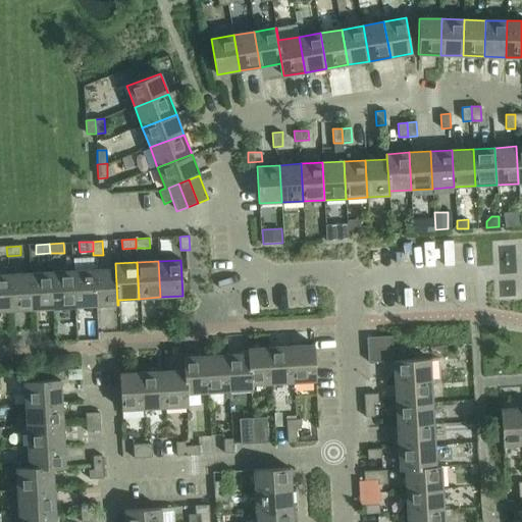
[(114,268),(94,270),(96,306),(117,305),(115,263),(114,263),(114,268)]
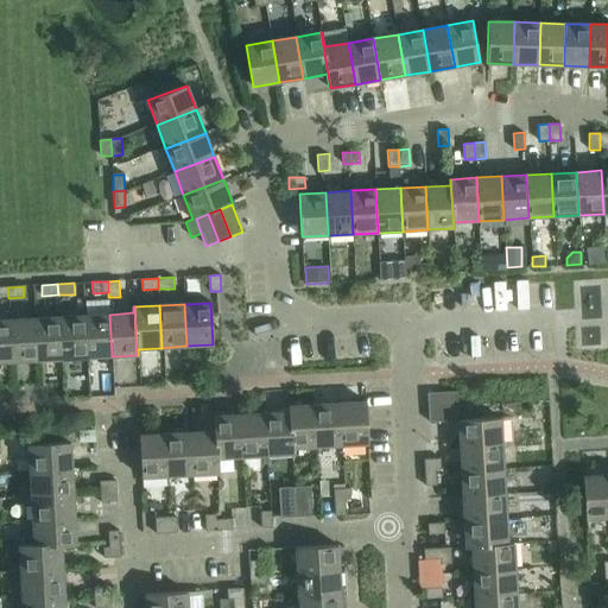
[(109,315),(84,316),(87,358),(112,356),(109,315)]
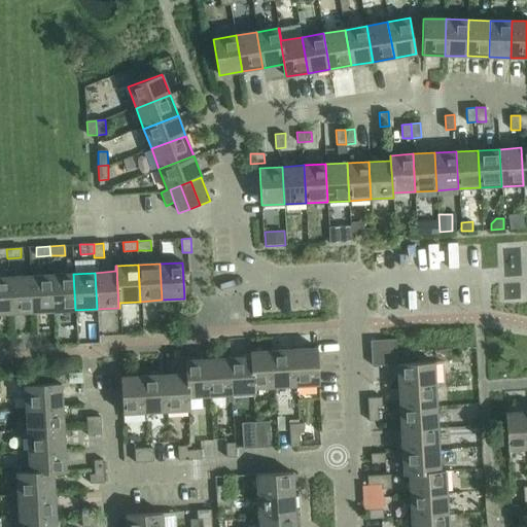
[(73,274),(51,275),(54,311),(75,310),(73,274)]
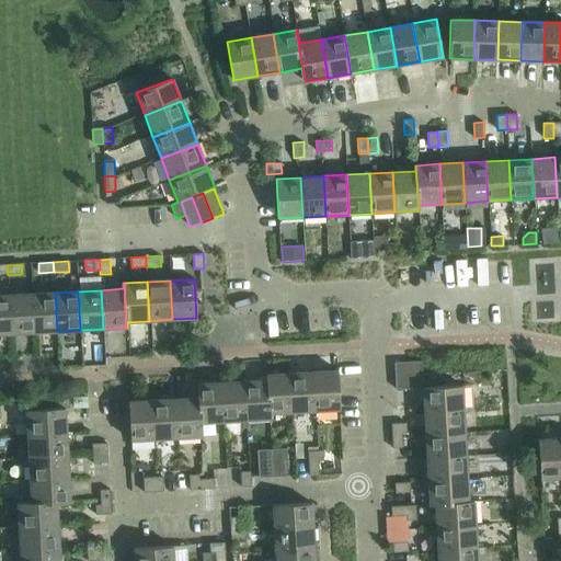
[(55,293),(32,294),(34,333),(57,331),(55,293)]
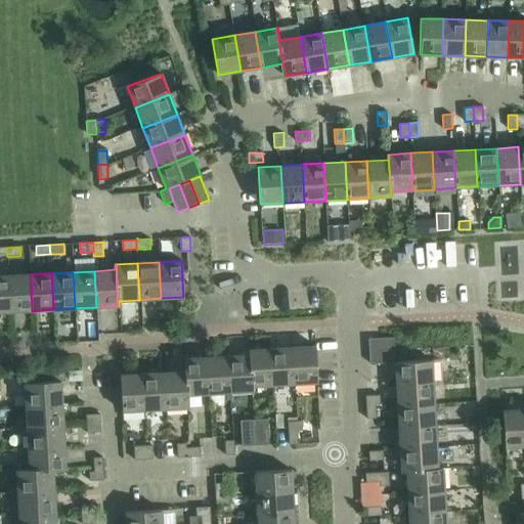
[(30,274),(8,275),(10,312),(32,311),(30,274)]
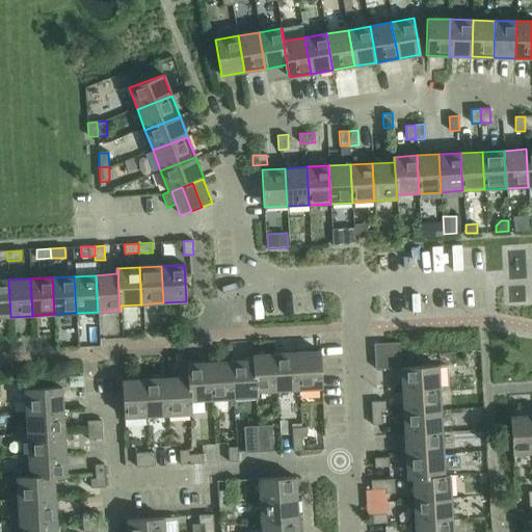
[(8,280),(0,280),(0,317),(10,317),(8,280)]
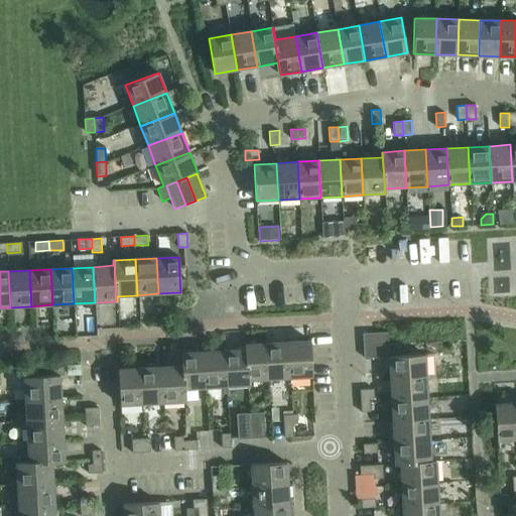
[(363,334),(363,345),(388,344),(387,333),(363,334)]
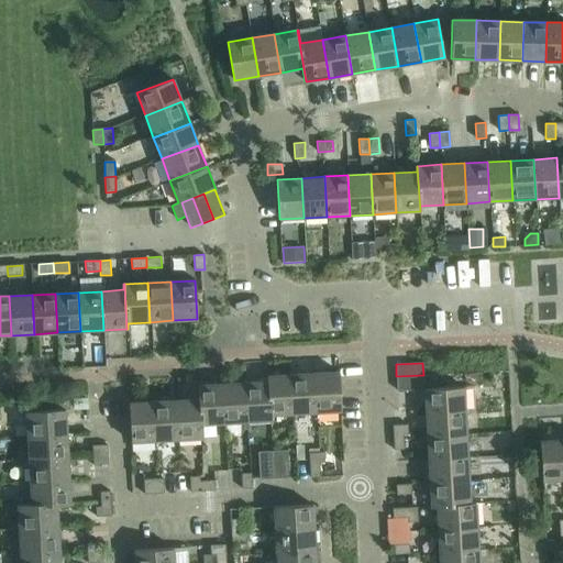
[(339,372),(315,374),(317,412),(341,411),(339,372)]
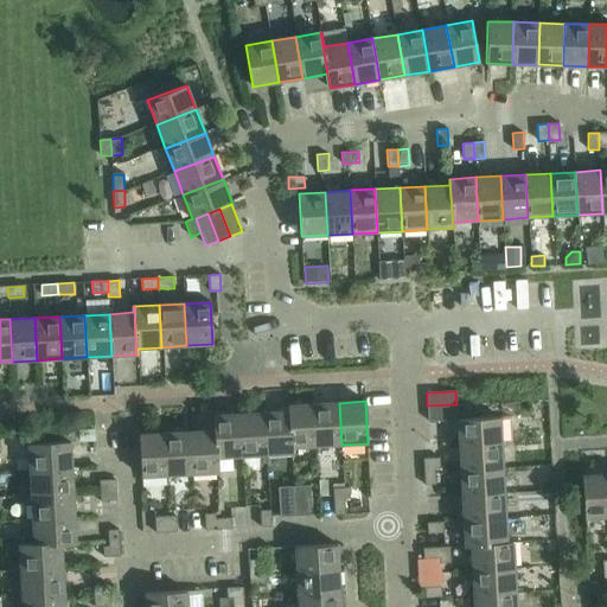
[(339,403),(314,404),(317,446),(342,445),(339,403)]
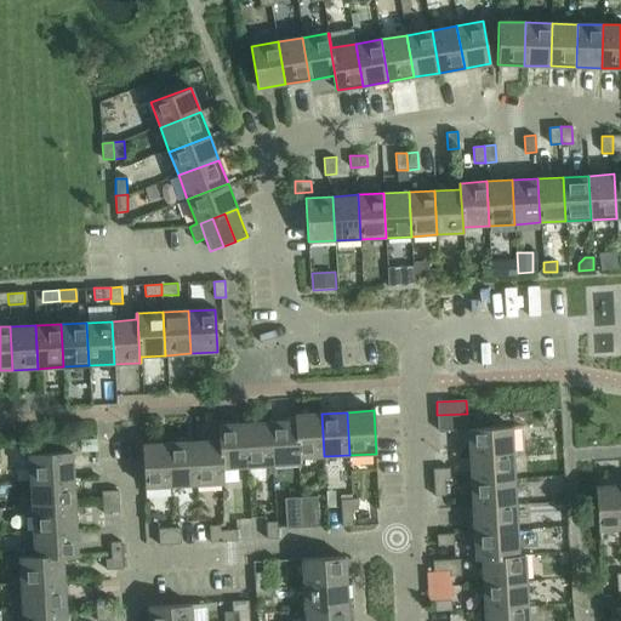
[(322,414),(296,415),(298,463),(300,463),(300,457),(324,456),(322,414)]
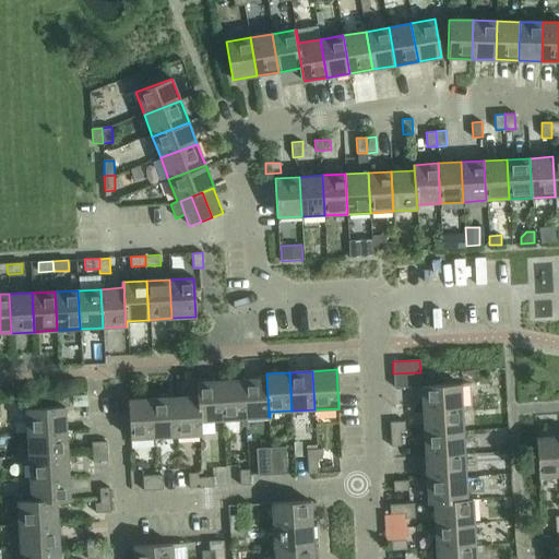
[(420,372),(393,373),(394,388),(421,387),(420,372)]
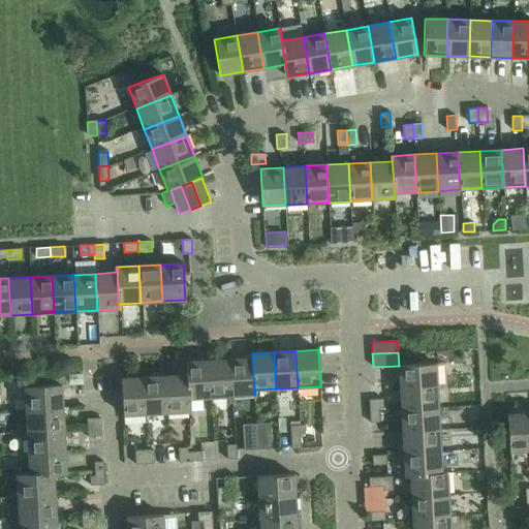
[(251,359),(230,360),(232,397),(254,395),(252,353),(251,353),(251,359)]
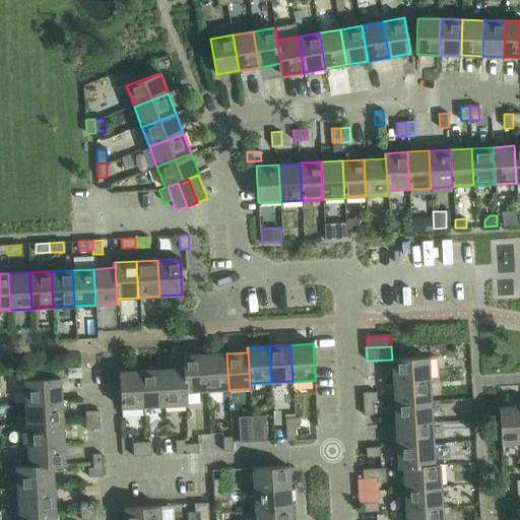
[(226,353),(205,354),(207,391),(229,390),(226,353)]
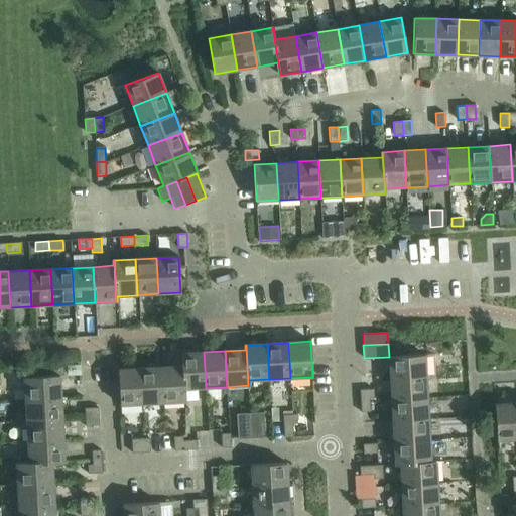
[(204,352),(182,353),(184,401),(185,401),(185,389),(206,388),(204,352)]
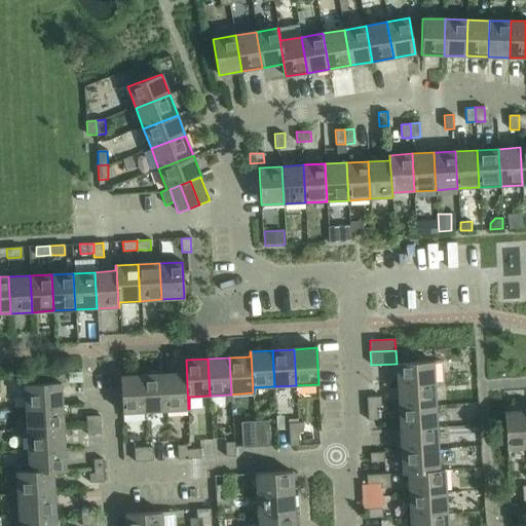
[(185,373),(164,374),(166,411),(188,409),(186,360),(185,361),(185,373)]
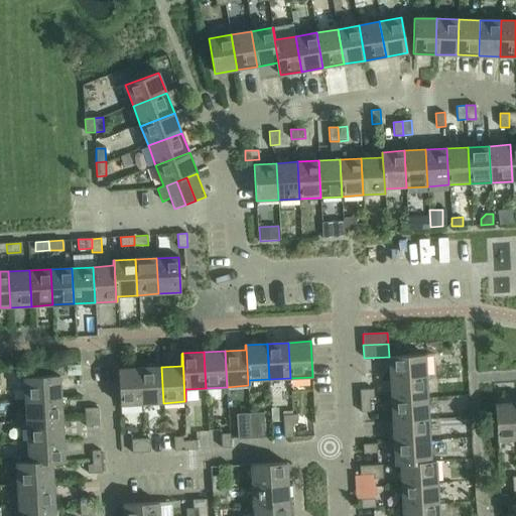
[(424,355),(389,357),(390,379),(426,377),(424,355)]
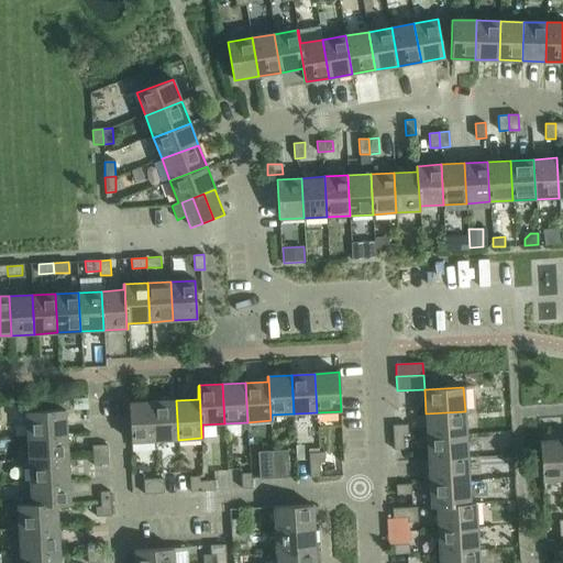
[(87,398),(74,399),(74,409),(87,408),(87,398)]
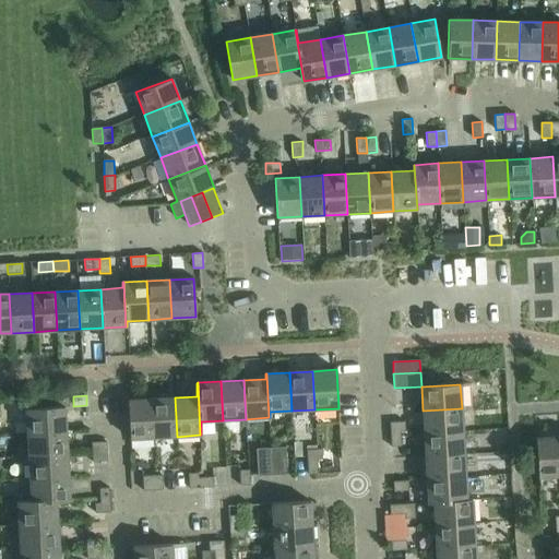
[(55,407),(26,408),(27,433),(66,430),(64,407),(70,407),(69,396),(54,397),(55,407)]
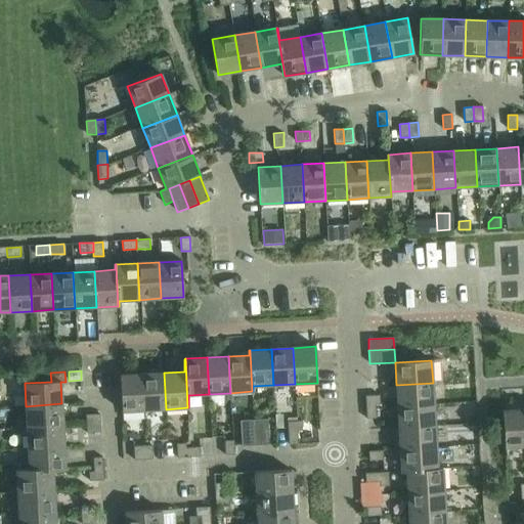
[(164,373),(142,374),(144,410),(166,409),(164,373)]
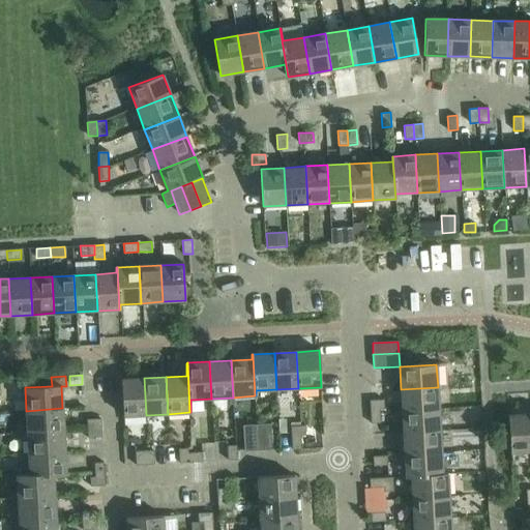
[(146,415),(144,378),(121,380),(123,416),(146,415)]
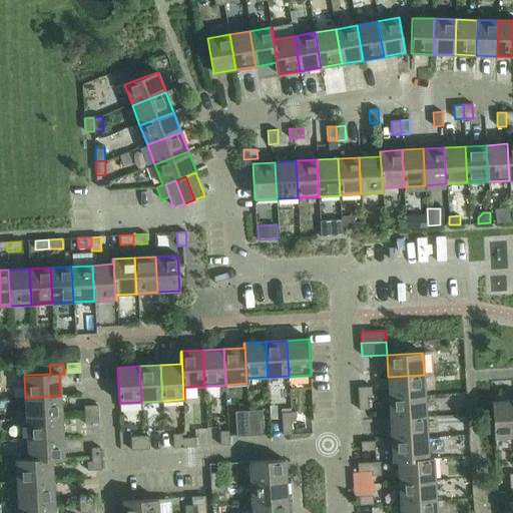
[(424,375),(388,377),(389,398),(425,396),(424,375)]
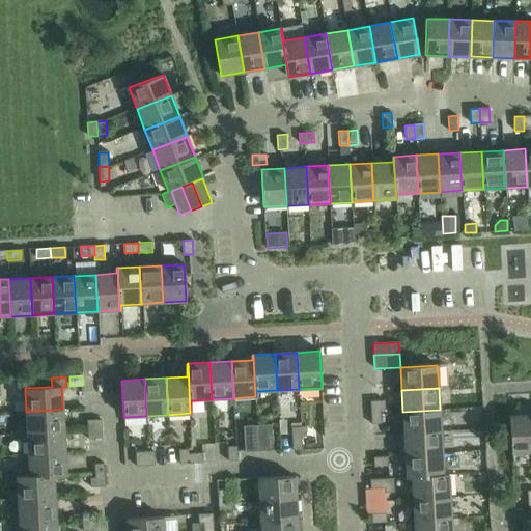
[(370,401),(370,411),(380,410),(385,410),(384,400),(370,401)]
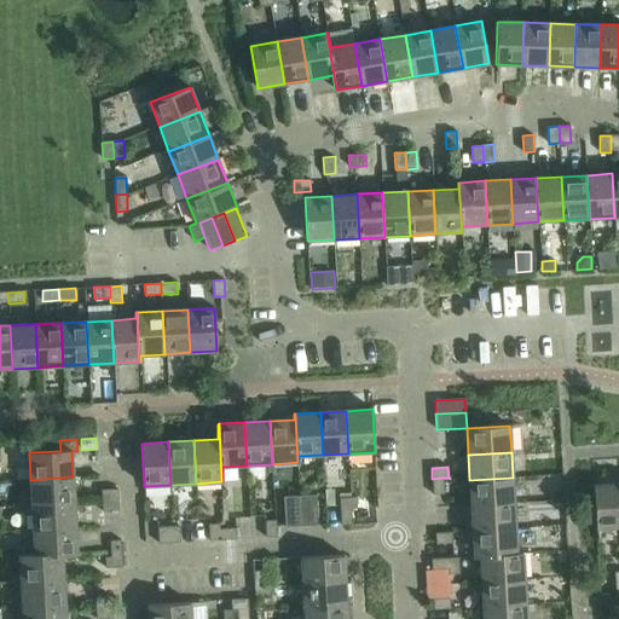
[(73,476),(30,480),(32,505),(75,503),(73,476)]
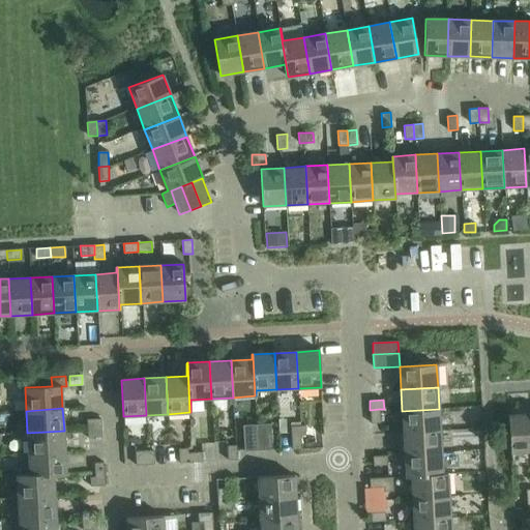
[(379,409),(370,410),(371,423),(380,423),(379,409)]
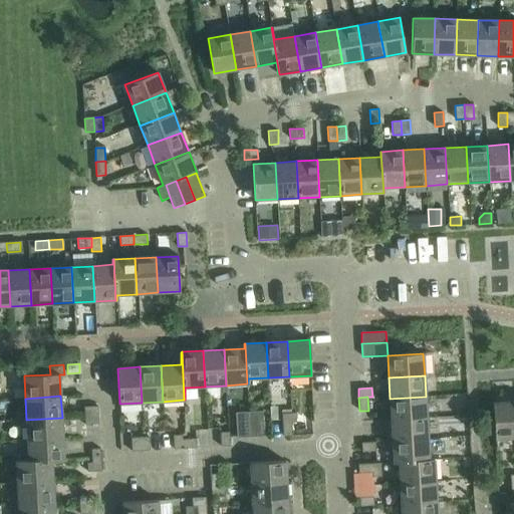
[(426,397),(390,399),(391,420),(427,418),(426,397)]
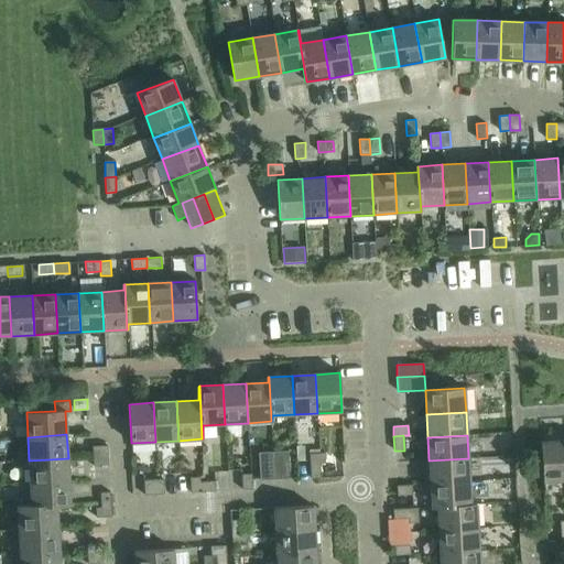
[(563,479),(563,441),(541,443),(543,481),(563,479)]
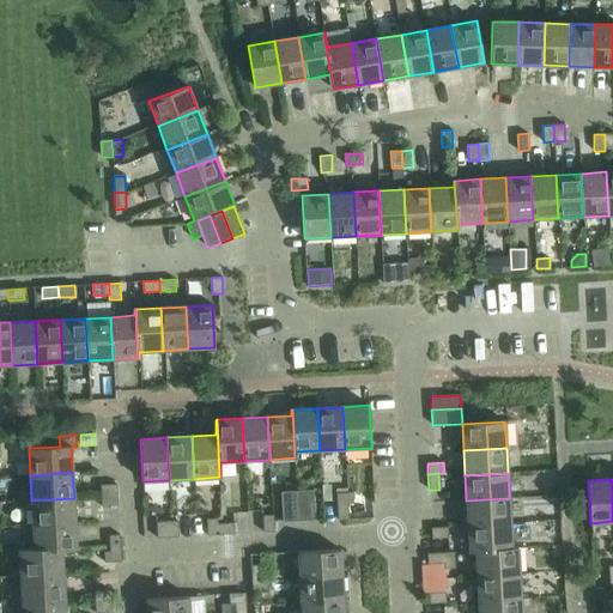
[(101,485),(101,496),(117,495),(117,484),(101,485)]
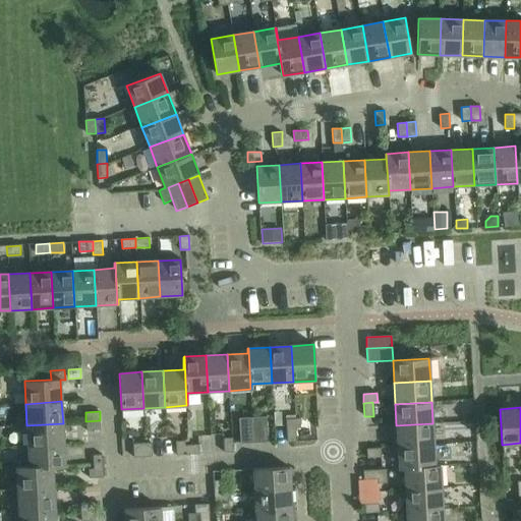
[(253,443),(252,417),(238,418),(240,444),(253,443)]
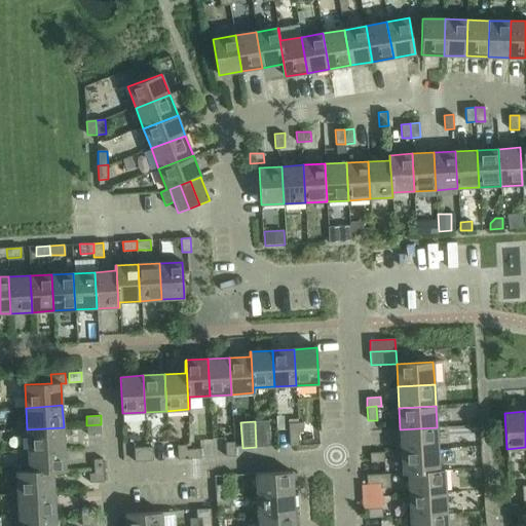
[(268,421),(255,421),(256,447),(270,446),(268,421)]
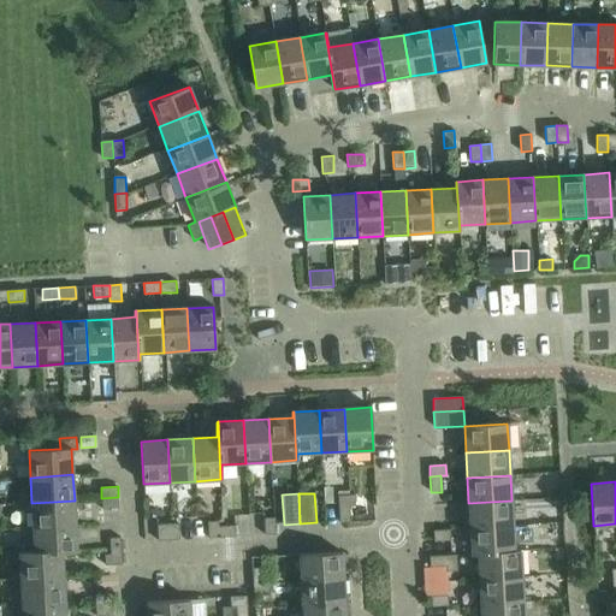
[(338,507),(349,507),(355,505),(354,495),(338,496),(338,507)]
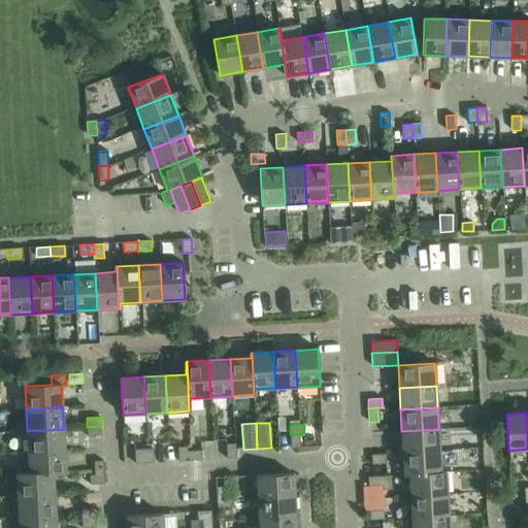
[(101,426),(87,427),(88,436),(102,435),(101,426)]
